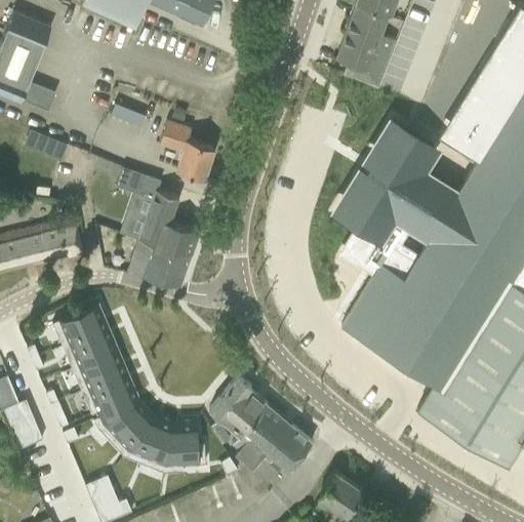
[(86,0),(143,0),(202,27),(213,0),(80,0),(86,2),(86,0)]
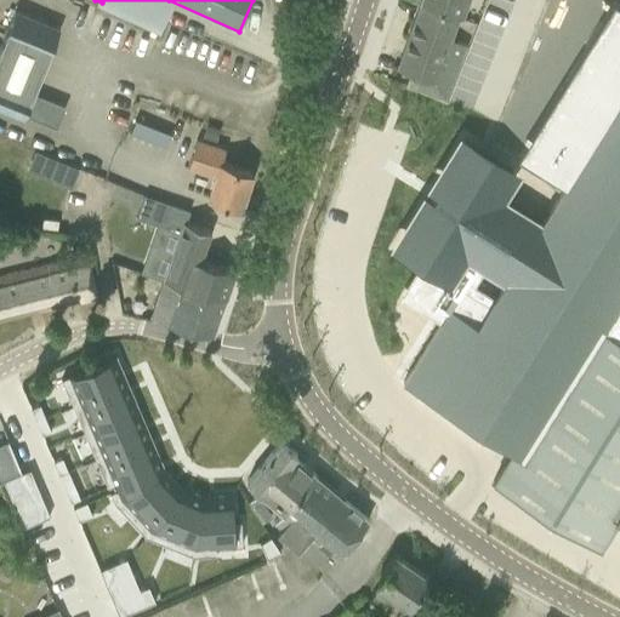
[(422,0),(421,6),(459,20),(462,22),(470,0),(422,0)]
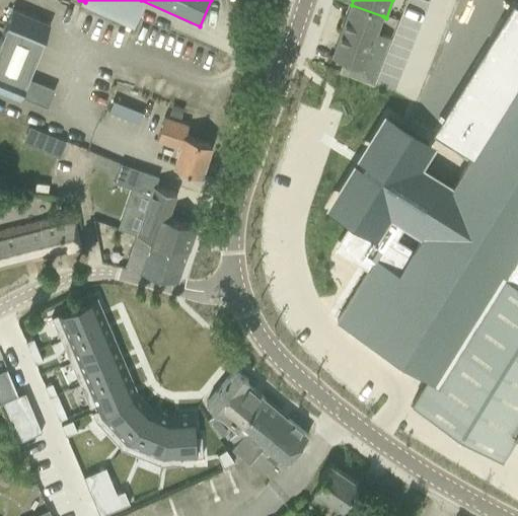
[(383,16),(352,5),(333,60),(356,68),(352,79),(374,87),(390,41),(376,35),(383,16)]
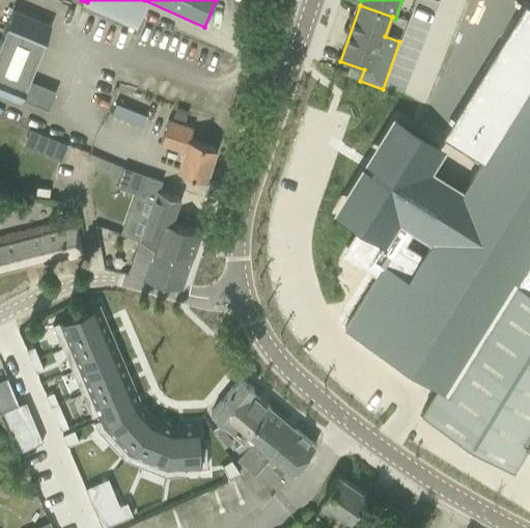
[(12,11),(0,43),(0,95),(20,105),(21,102),(49,113),(56,94),(29,83),(52,28),(12,11)]
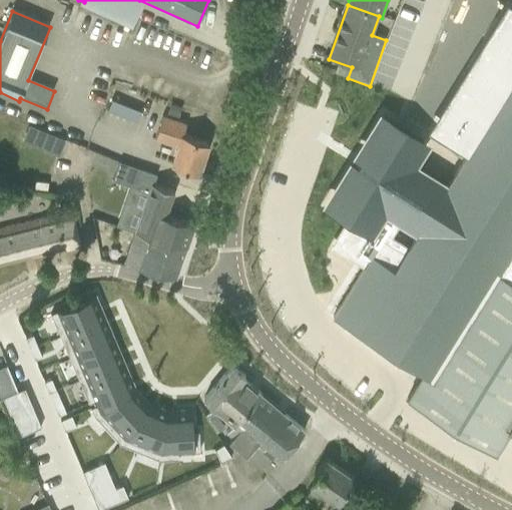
[(510,429),(511,430),(511,31),(458,116),(389,228),(379,244),(365,236),(348,264),(362,273),(333,318),(424,374),(409,400),(495,453),(510,429)]
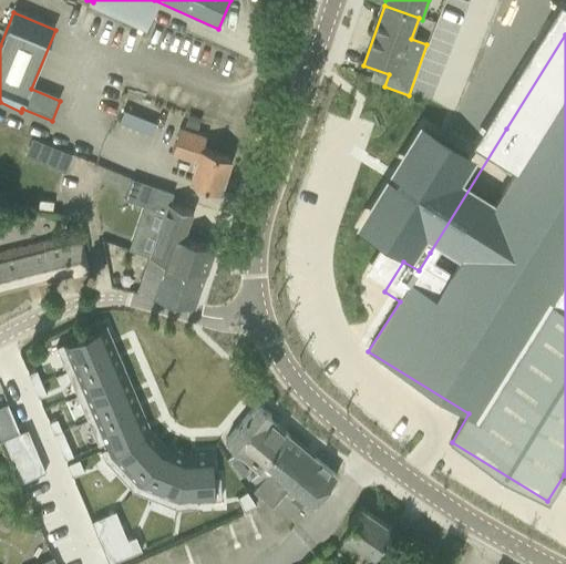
[(122,103),(117,113),(129,118),(133,106),(122,103)]
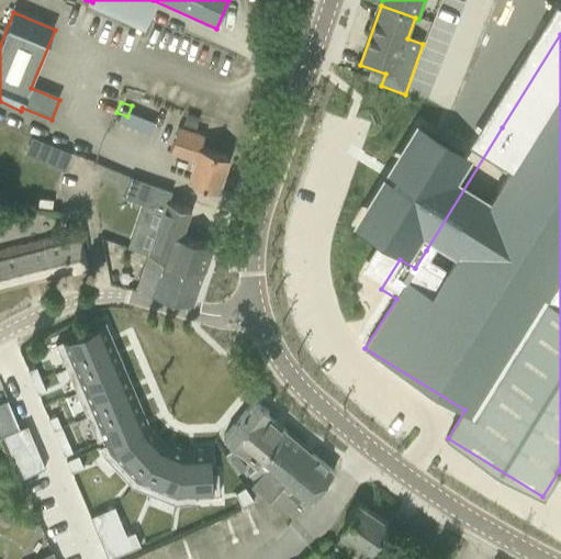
[(199,120),(188,116),(184,127),(194,131),(199,120)]
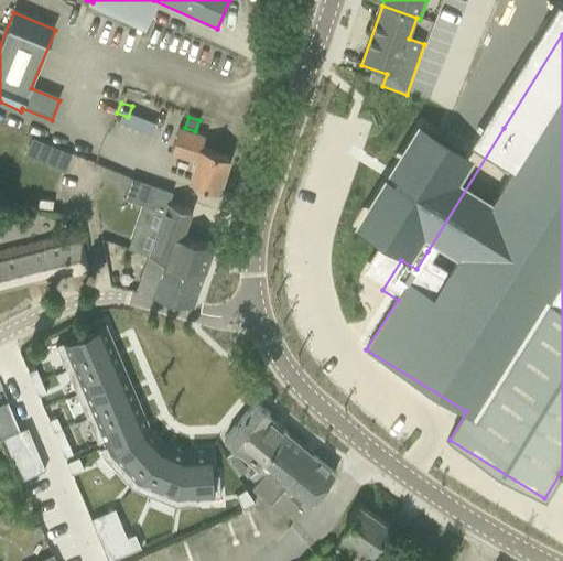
[(218,193),(229,160),(202,151),(205,139),(179,130),(171,155),(196,164),(190,183),(218,193)]
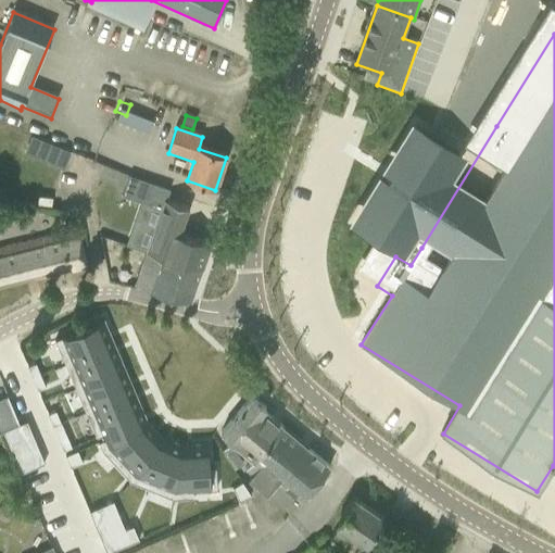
[(34,138),(27,153),(51,164),(58,148),(34,138)]
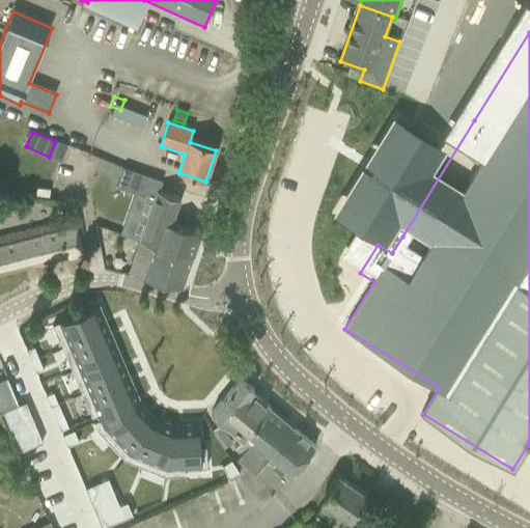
[(123,171),(116,190),(133,195),(155,203),(149,218),(147,223),(140,243),(140,245),(152,249),(173,256),(174,252),(193,258),(201,234),(171,227),(180,200),(160,193),(162,185),(143,177),(140,176),(123,171)]
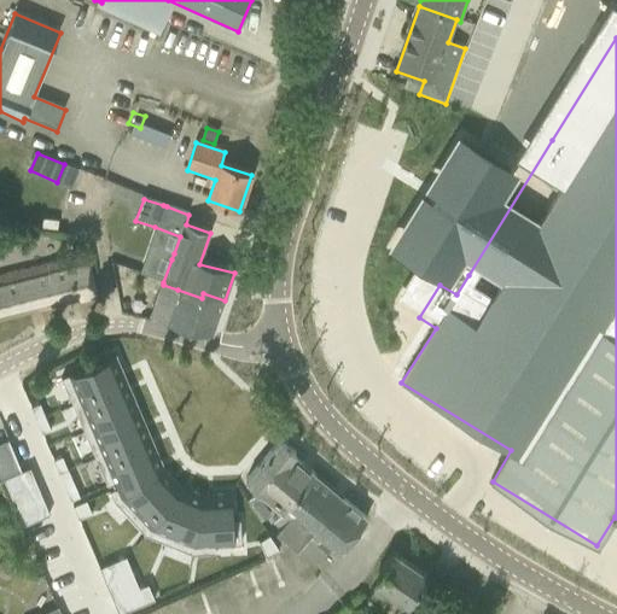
[(0,278),(0,321),(95,298),(86,257),(0,278)]
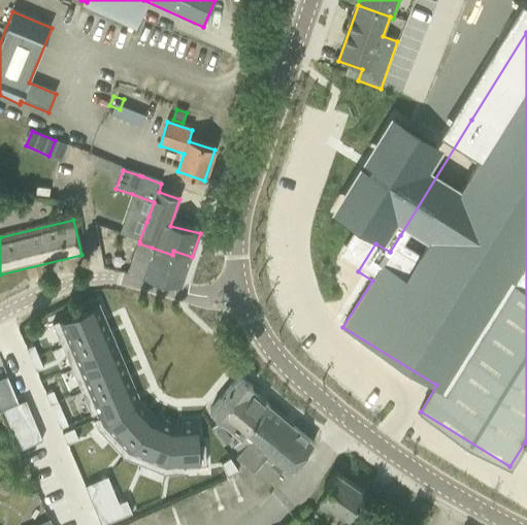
[(141,277),(141,279),(182,288),(192,257),(173,251),(172,255),(152,248),(141,277)]
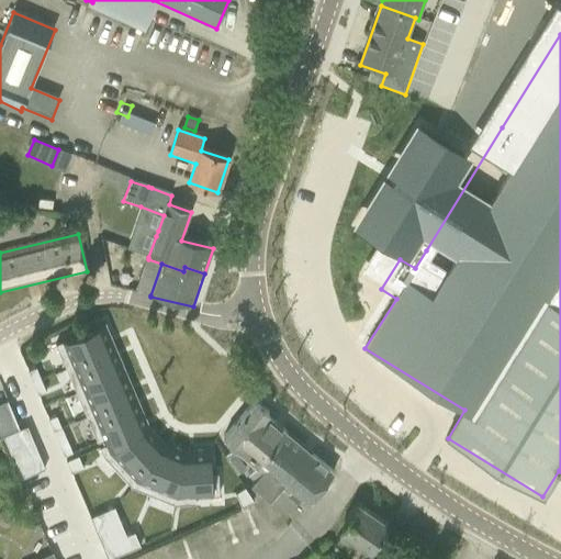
[(105,323),(56,344),(67,369),(115,348),(105,323)]
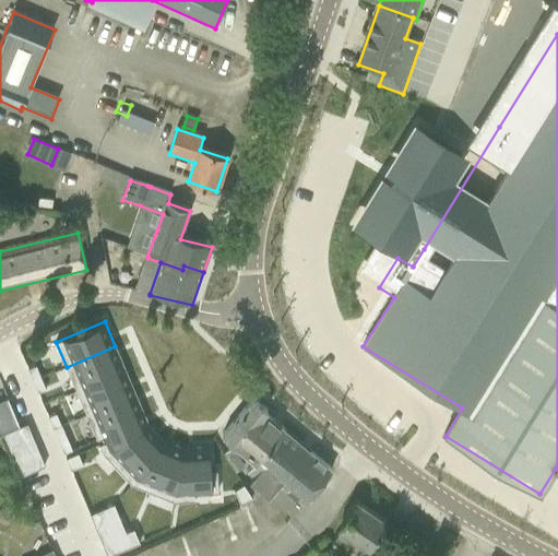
[(115,346),(67,367),(76,391),(125,370),(115,346)]
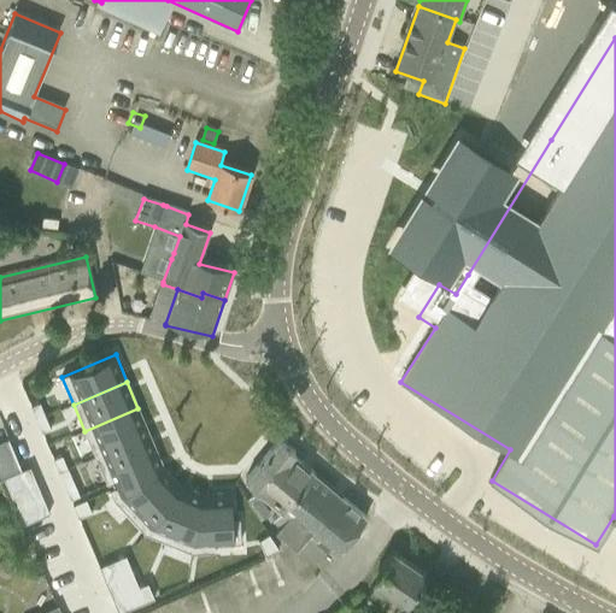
[(40,406),(31,410),(37,423),(46,419),(40,406)]
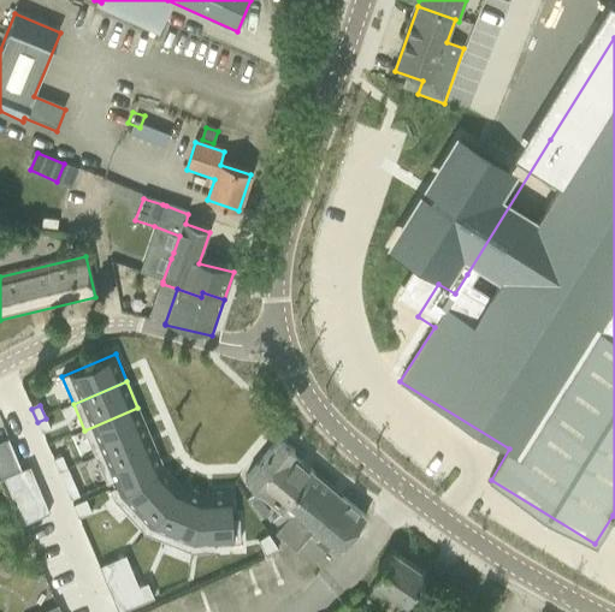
[(137,408),(84,431),(95,457),(149,434),(137,408)]
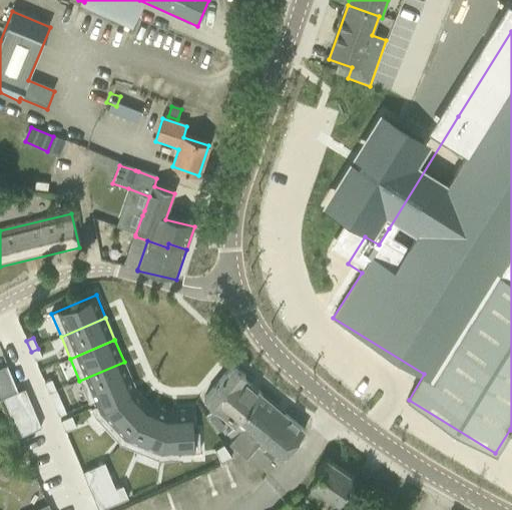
[(31,352),(35,363),(42,360),(38,349),(31,352)]
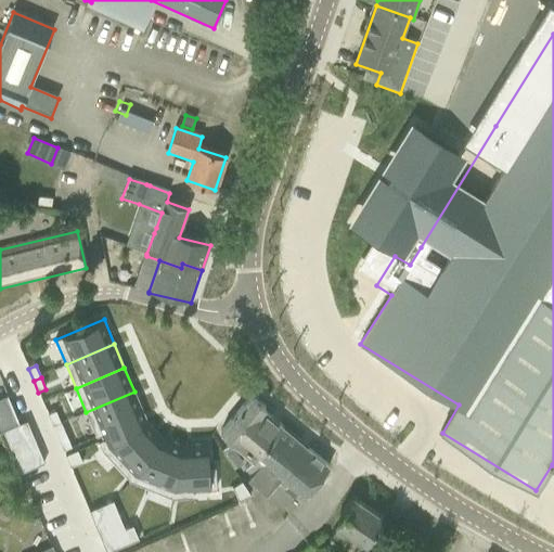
[(134,392),(86,412),(99,441),(146,421),(134,392)]
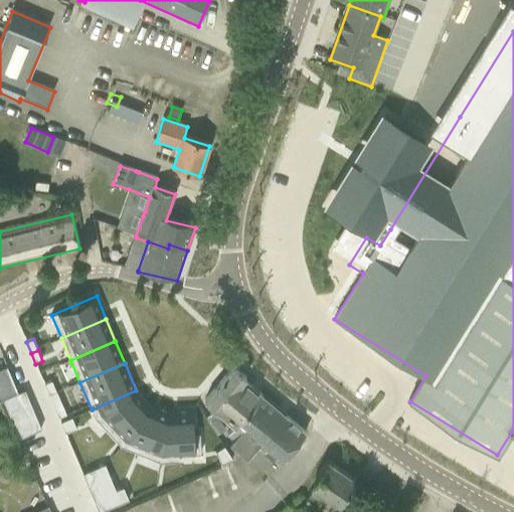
[(257,411),(266,400),(243,382),(246,379),(234,368),(205,402),(220,415),(234,427),(229,434),(234,438),(230,442),(271,476),(281,464),(262,449),(266,444),(254,434),(266,420),(257,411)]
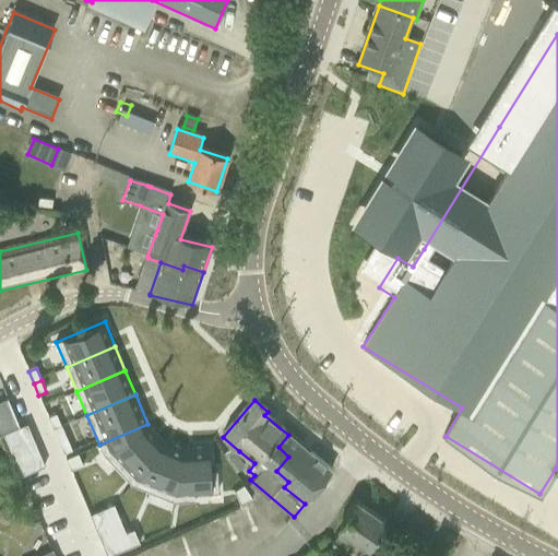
[(57,415),(48,418),(54,430),(62,427),(57,415)]
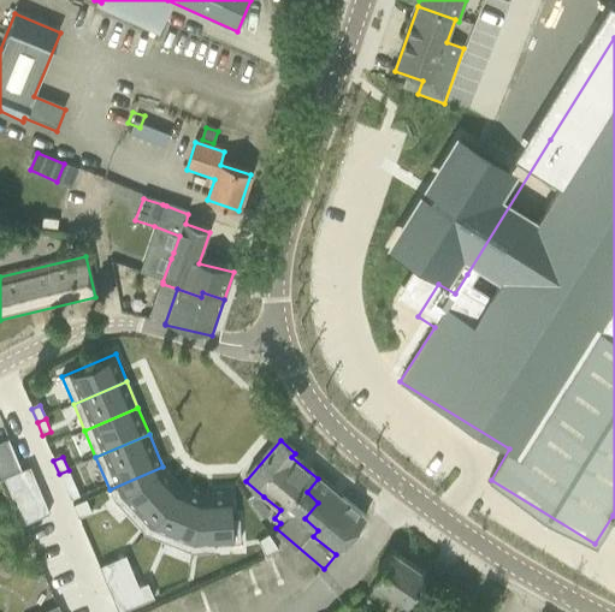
[(163,467),(110,489),(113,498),(146,533),(179,483),(163,467)]
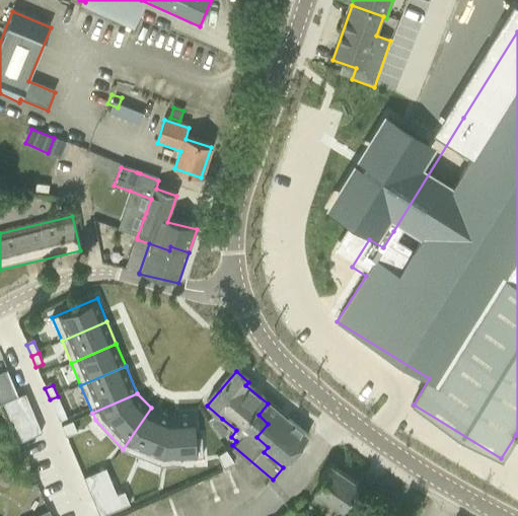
[(18,398),(3,404),(20,444),(42,435),(25,395),(18,398)]
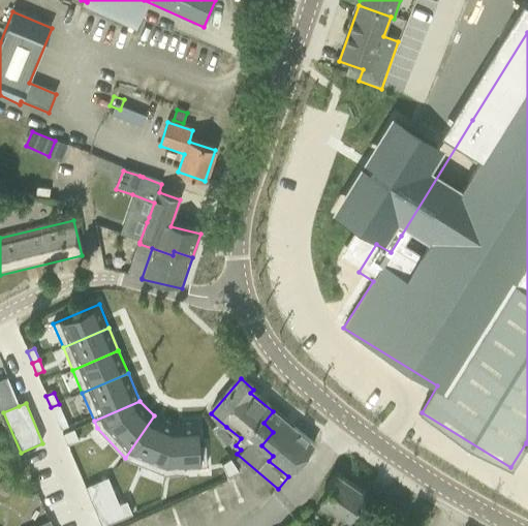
[(61,431),(68,428),(60,408),(53,412),(61,431)]
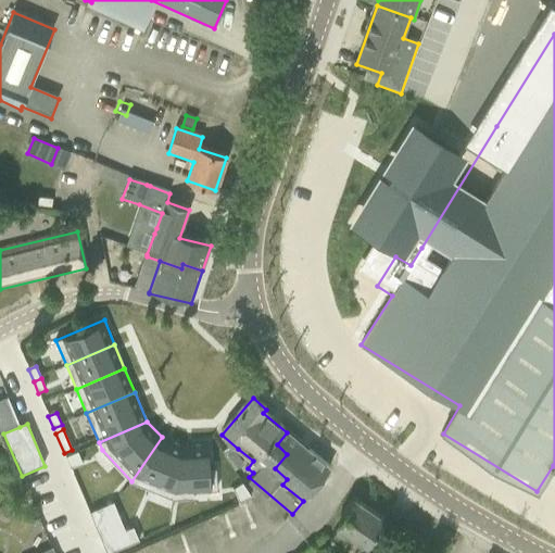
[(330,469),(287,432),(277,444),(287,454),(275,468),(287,479),(282,485),(303,501),(330,469)]
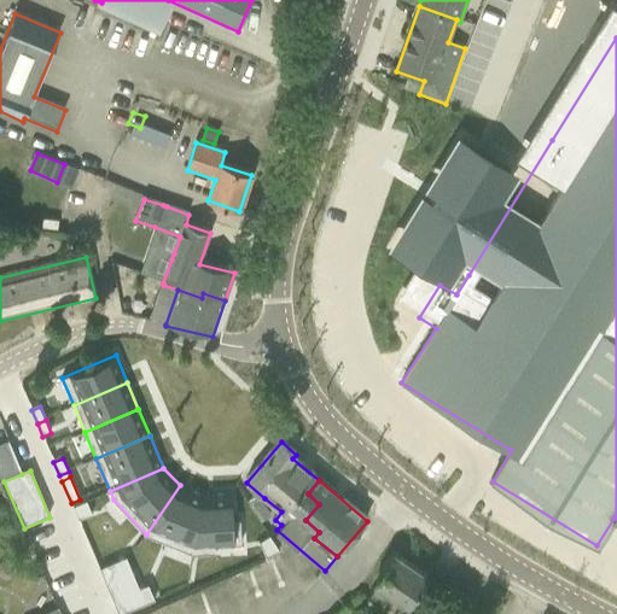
[(180,485),(146,534),(192,554),(202,495),(180,485)]
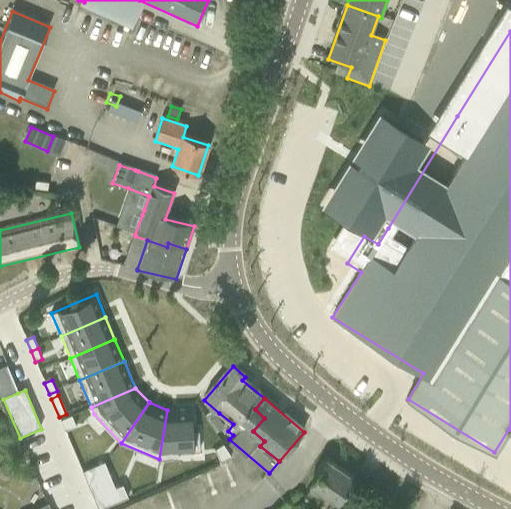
[(167,410),(159,459),(178,458),(178,452),(200,451),(199,430),(193,431),(191,409),(167,410)]
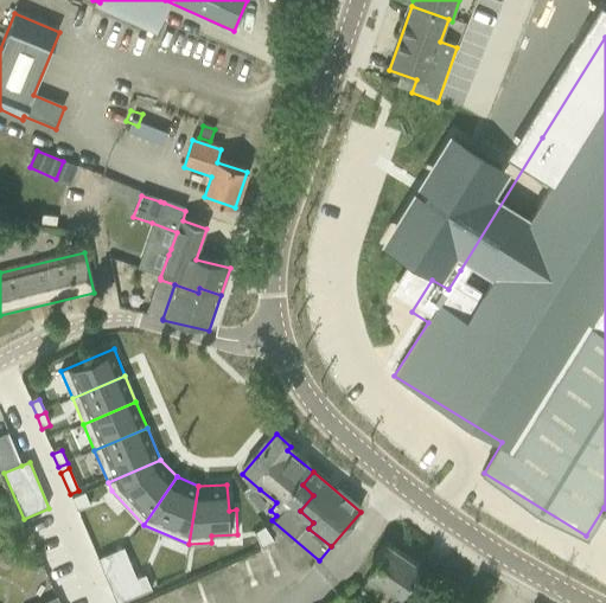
[(252,489),(243,495),(256,515),(265,510),(252,489)]
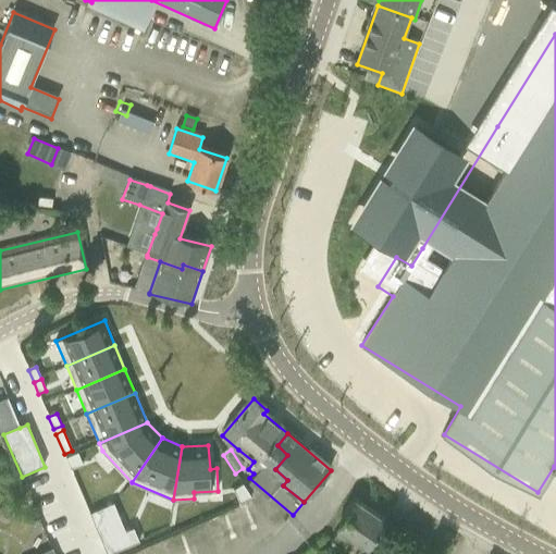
[(88,462),(83,452),(66,459),(71,471),(88,462)]
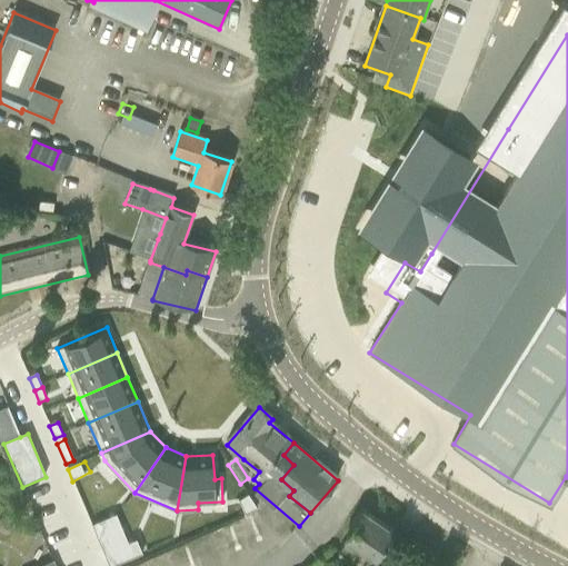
[(339,554),(351,562),(357,553),(372,563),(392,532),(364,514),(347,540),(339,554)]
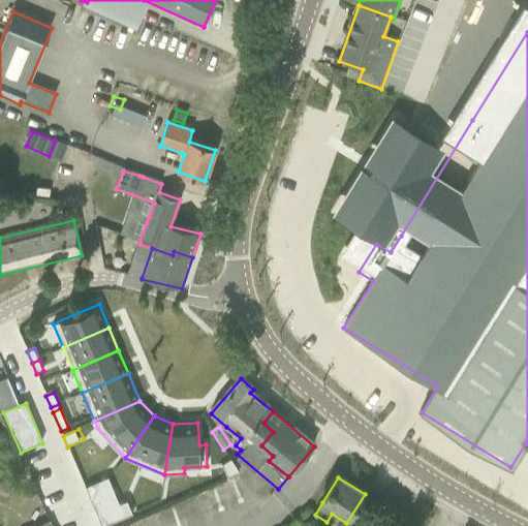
[(109,478),(86,489),(101,525),(111,525),(133,516),(127,502),(120,505),(109,478)]
